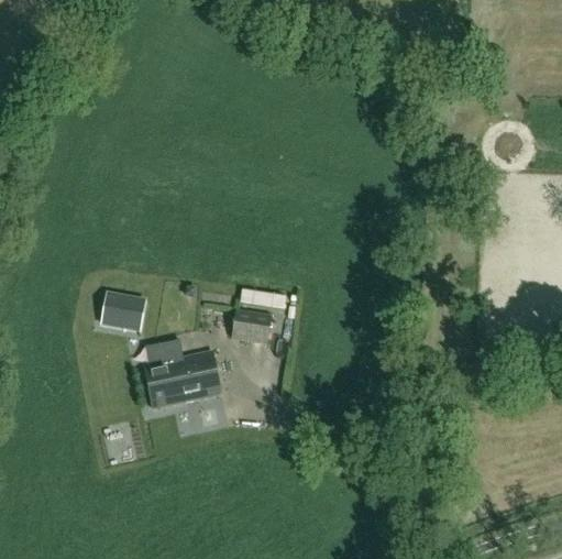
[(145,297),(106,291),(100,322),(140,330),(145,297)]
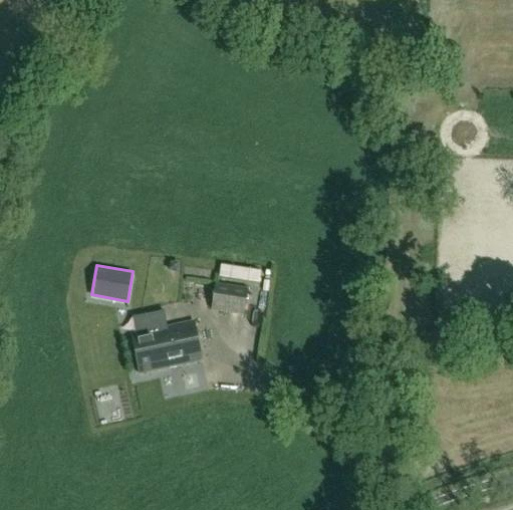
[(243,312),(247,285),(215,279),(209,307),(243,312)]
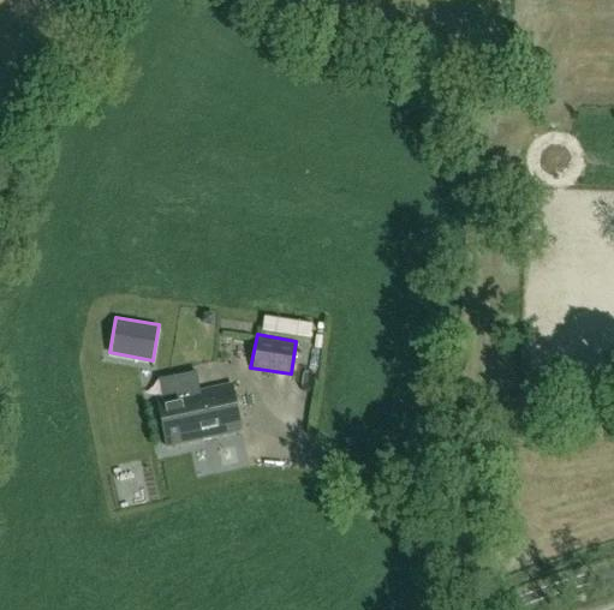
[(302,375),(325,376),(326,345),(317,345),(316,370),(303,370),(302,375)]
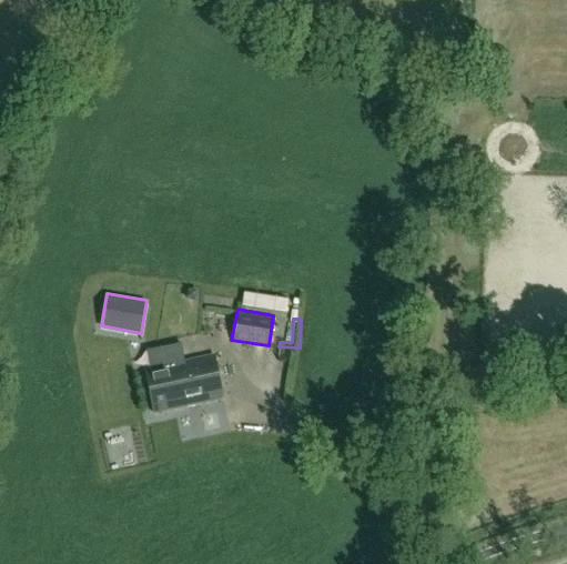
[(196,384),(190,358),(183,359),(180,340),(147,348),(151,365),(144,368),(153,411),(164,409),(199,401),(195,384),(196,384)]
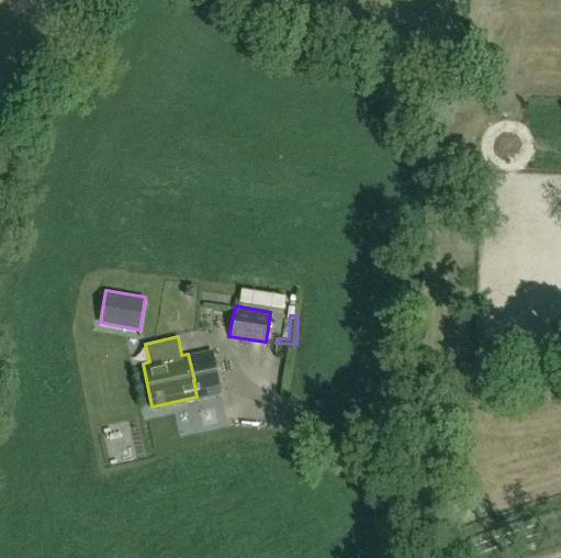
[(193,380),(197,397),(220,392),(210,348),(188,354),(194,380),(193,380)]
